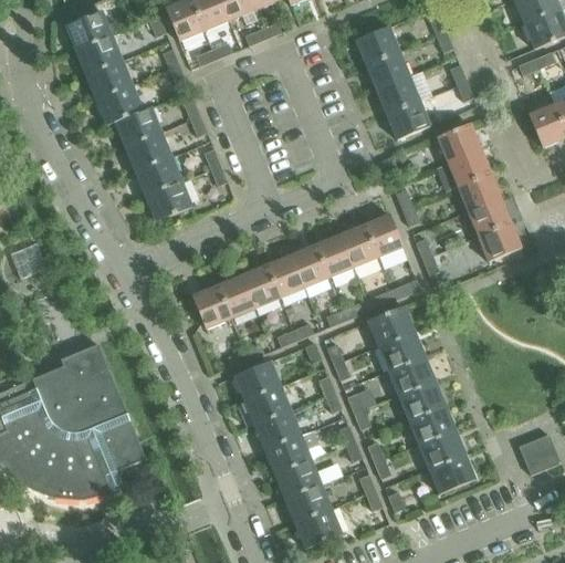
[(142,4),(148,20),(159,16),(153,0),(142,4)]
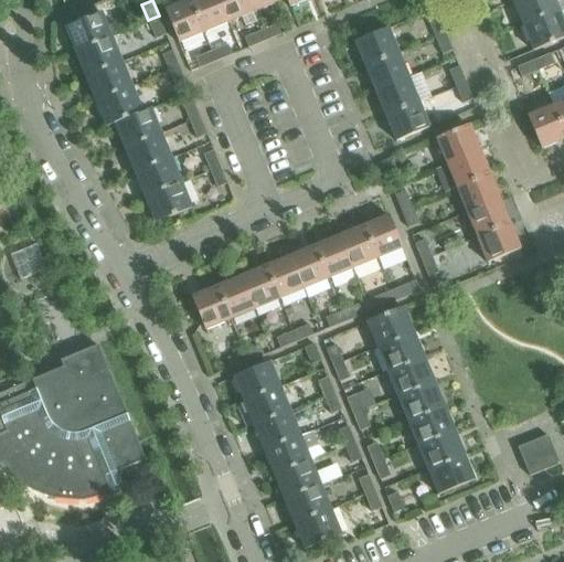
[(179,41),(203,31),(191,0),(184,0),(166,8),(179,41)]
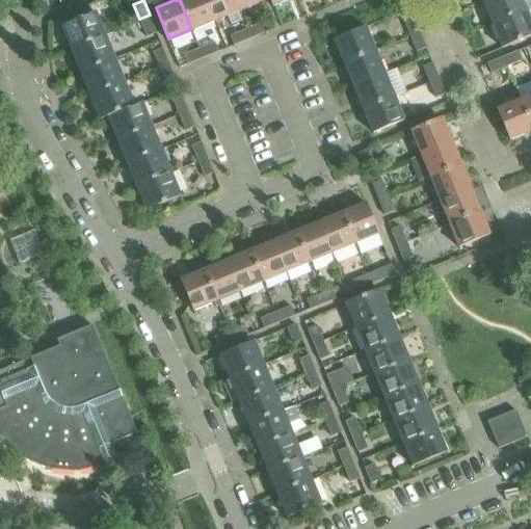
[(180,0),(191,29),(215,19),(207,0),(180,0)]
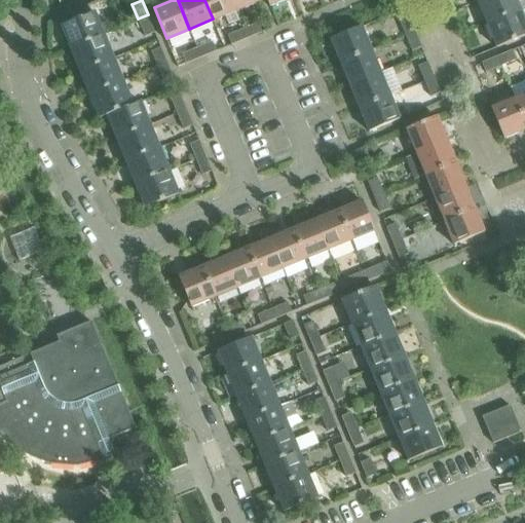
[(204,0),(213,19),(226,13),(230,24),(240,20),(236,9),(235,9),(231,0),(204,0)]
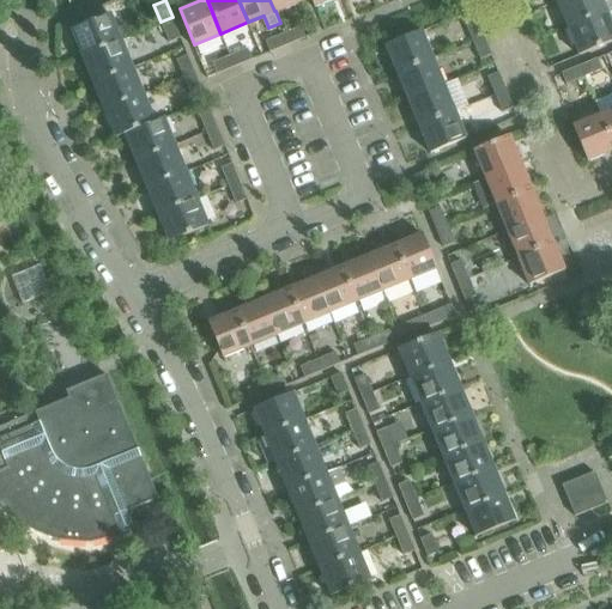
[(270,0),(274,11),(302,0),(270,0)]
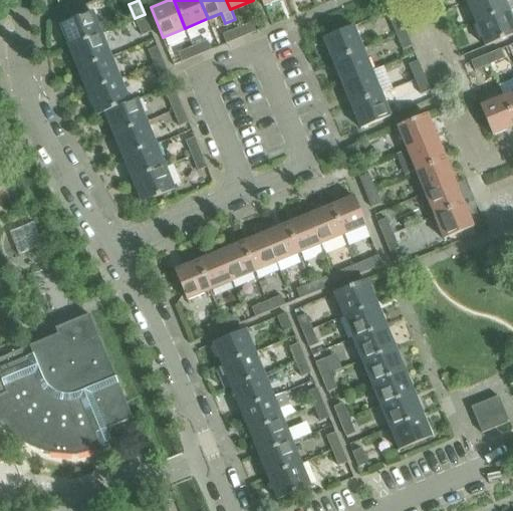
[(468,0),(476,21),(509,8),(508,7),(512,5),(512,0),(468,0)]
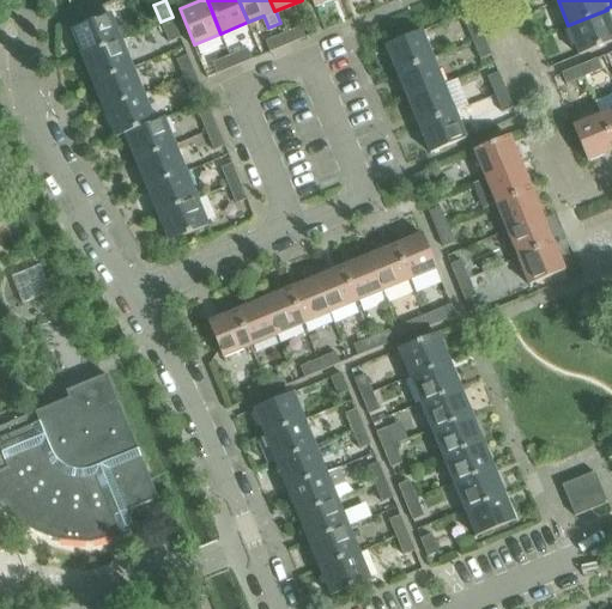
[(611,20),(607,10),(568,25),(580,54),(611,40),(611,20)]
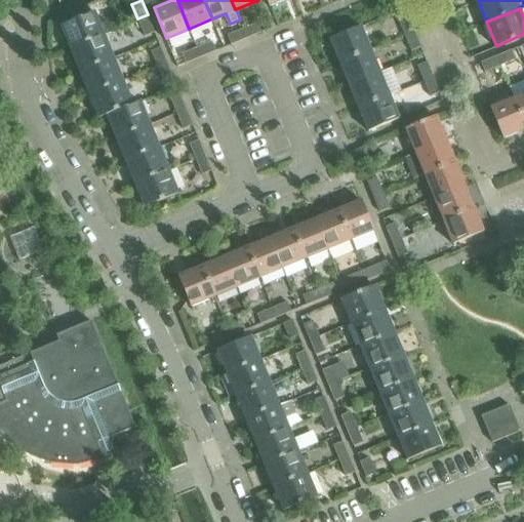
[(93,9),(61,23),(71,46),(104,33),(112,29),(107,17),(98,22),(93,9)]
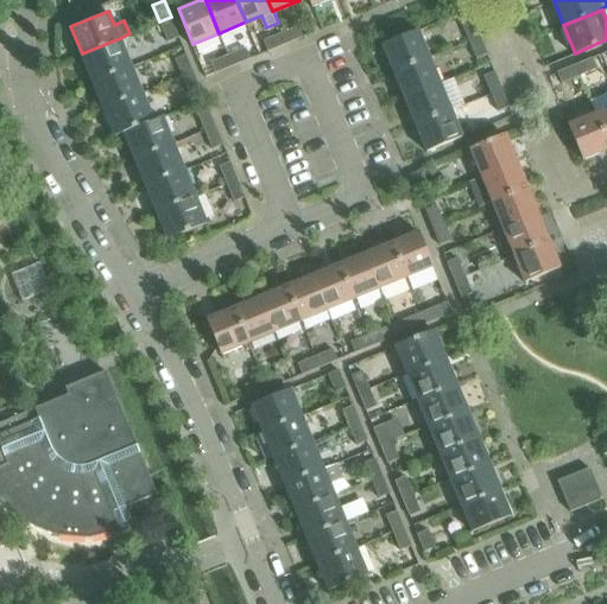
[(178,35),(171,17),(159,21),(168,39),(178,35)]
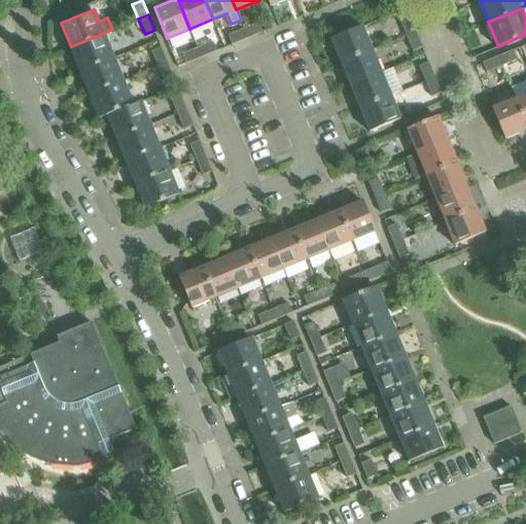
[(400,19),(407,33),(416,30),(410,14),(400,19)]
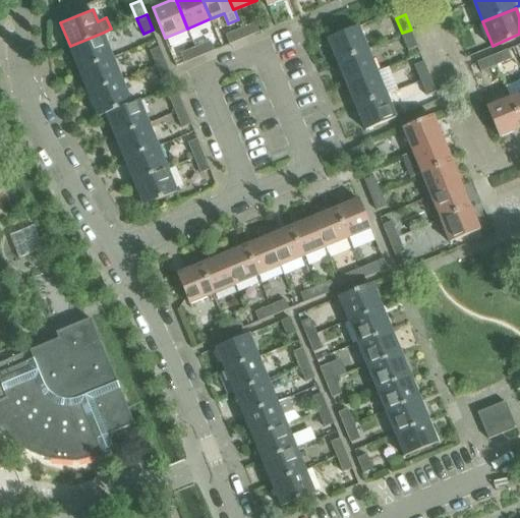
[(255,20),(240,26),(244,36),(260,30),(255,20)]
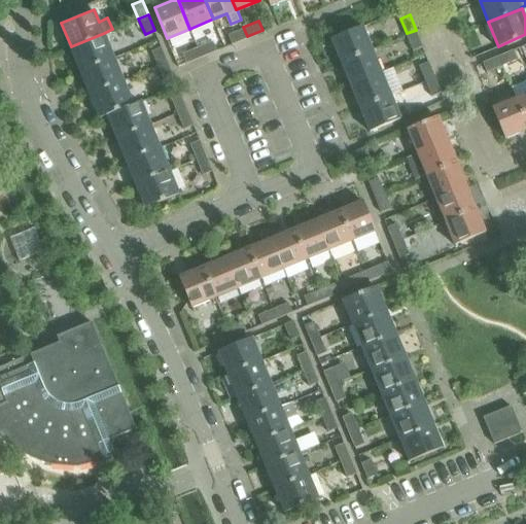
[(331,38),(341,61),(372,48),(362,25),(331,38)]
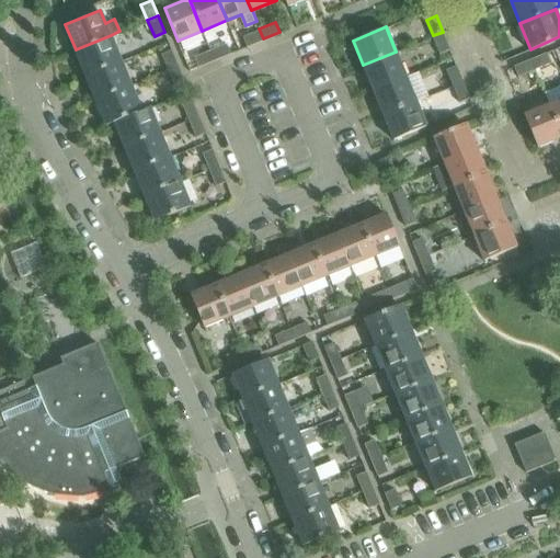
[(247,45),(263,38),(259,29),(242,35),(247,45)]
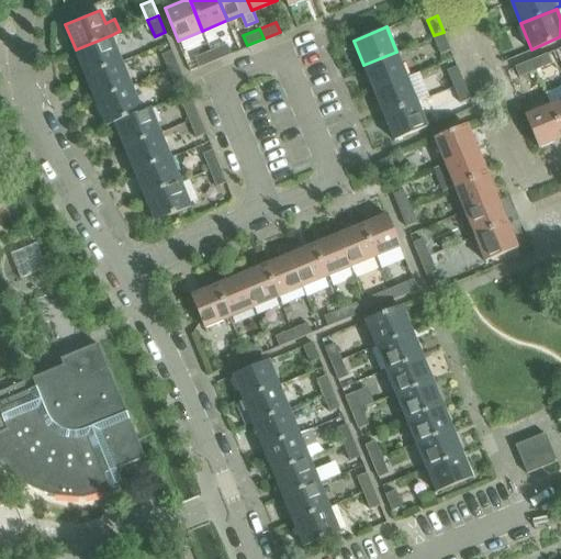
[(450,47),(444,32),(434,35),(440,52),(450,47)]
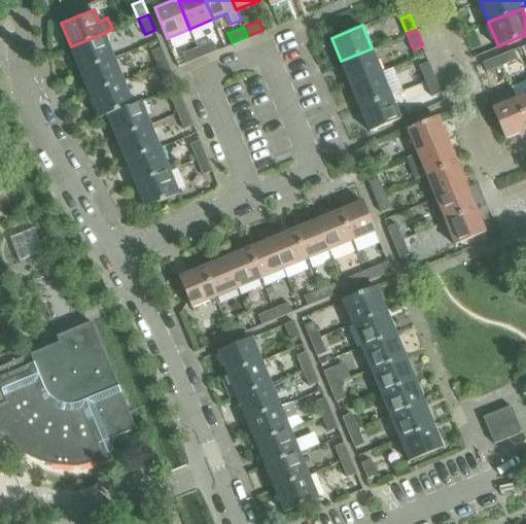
[(71,46),(80,70),(113,56),(104,33),(71,46)]
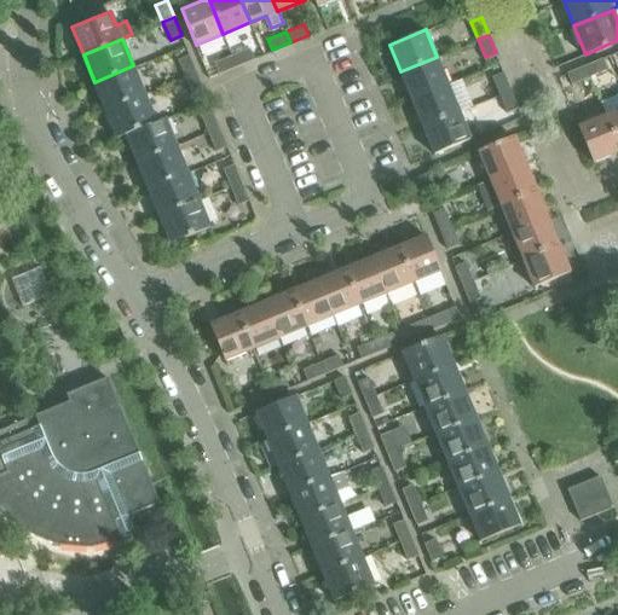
[(250,46),(231,53),(236,65),(254,57),(250,46)]
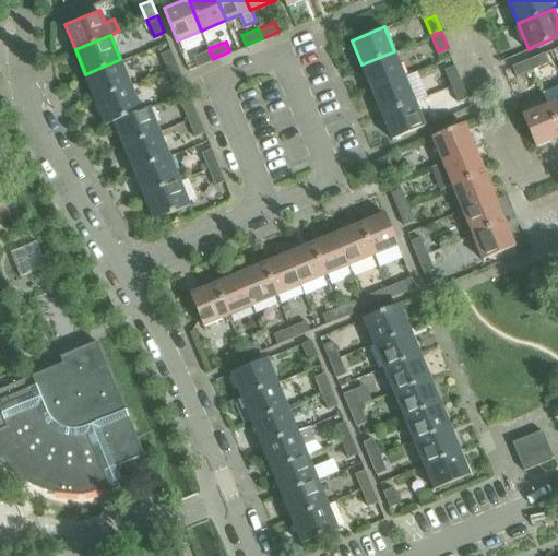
[(161,52),(167,69),(177,64),(170,48),(161,52)]
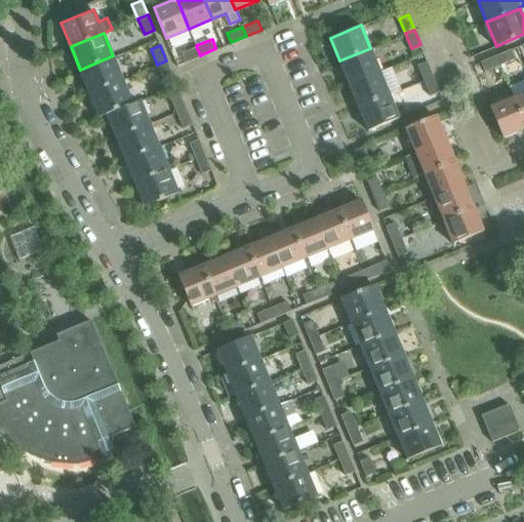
[(186,61),(200,55),(196,45),(182,51),(186,61)]
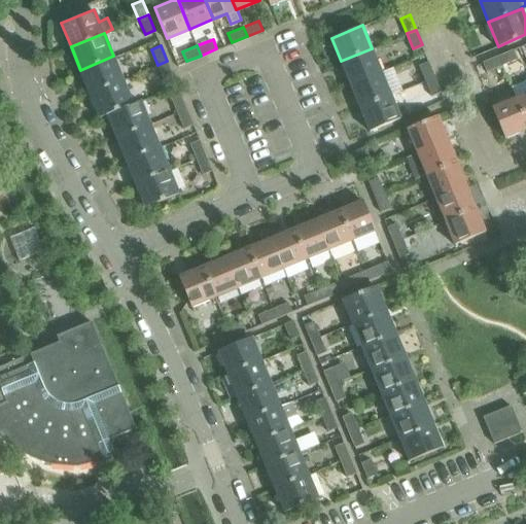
[(341,61),(351,84),(382,71),(372,48),(341,61)]
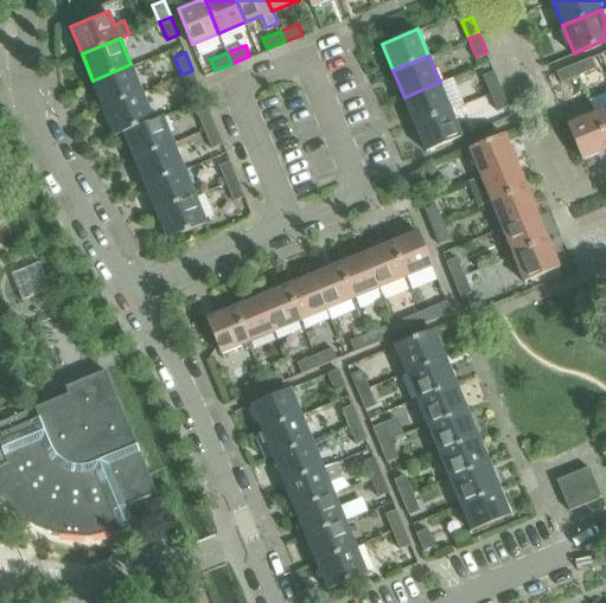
[(592,56),(574,63),(579,74),(595,66),(592,56)]
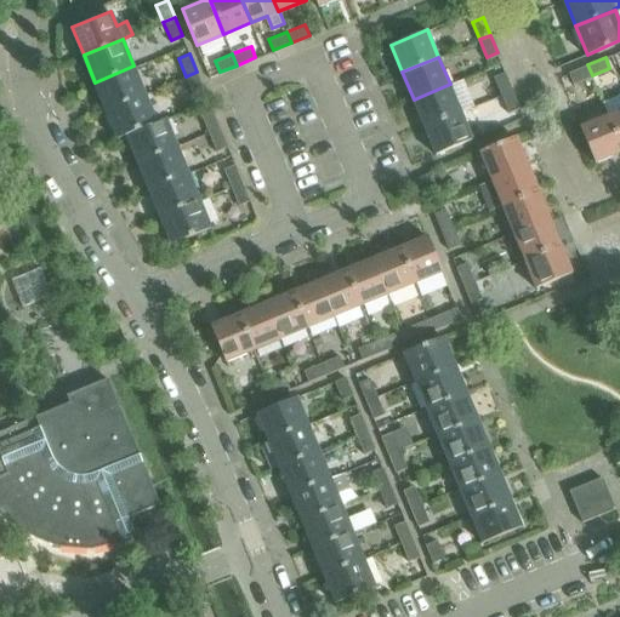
[(587,64),(569,72),(574,83),(592,75),(587,64)]
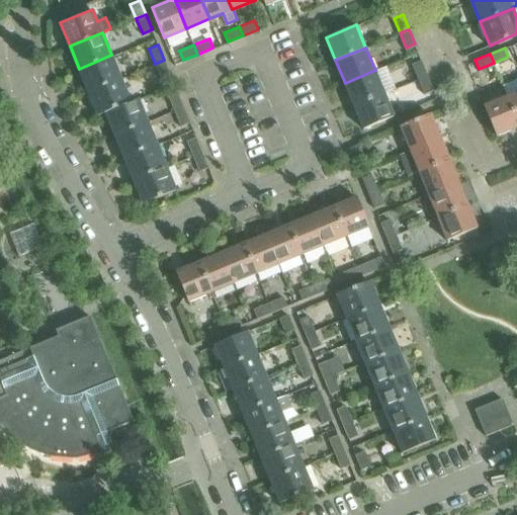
[(79,69),(88,91),(120,78),(111,55),(79,69)]
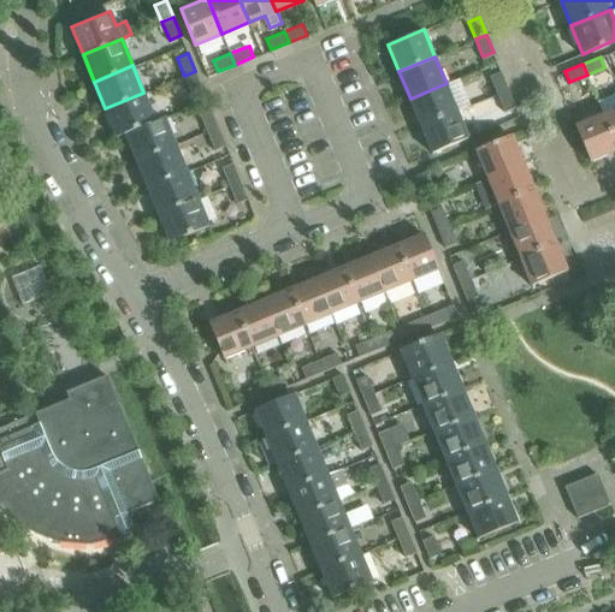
[(490,75),(497,93),(509,88),(501,70),(490,75)]
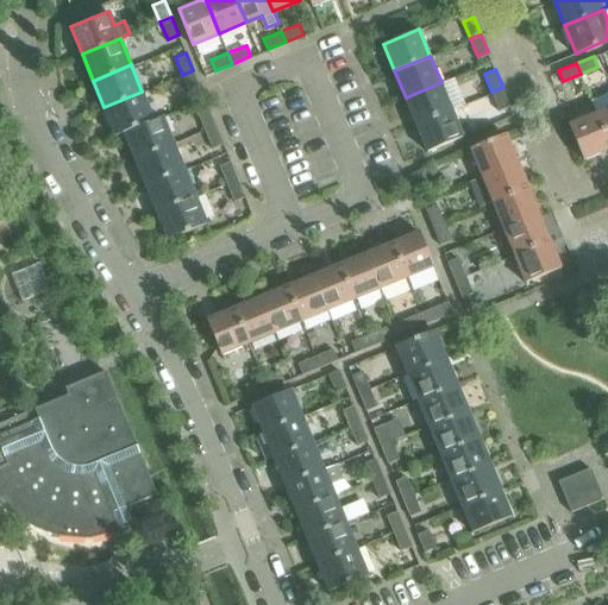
[(200,87),(193,70),(182,75),(189,92),(200,87)]
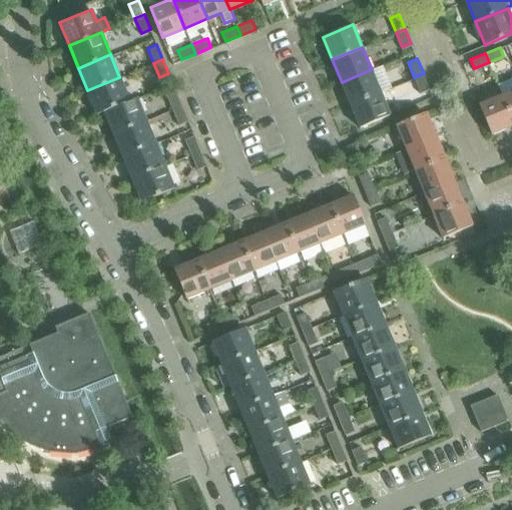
[(342,82),(351,104),(381,91),(372,69),(342,82)]
